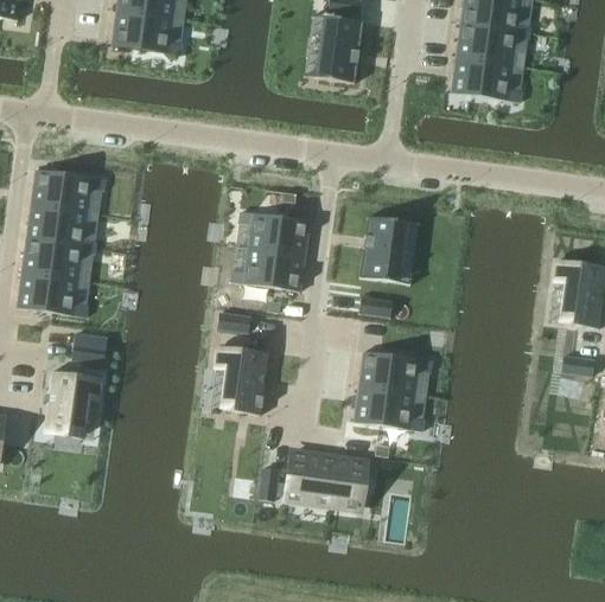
[(0,0),(0,15),(18,19),(18,17),(20,0),(0,0)]
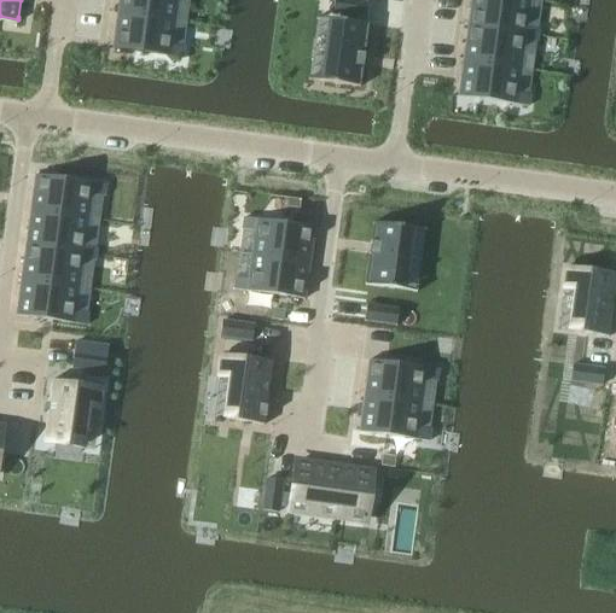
[(118,0),(117,9),(178,17),(180,0),(118,0)]
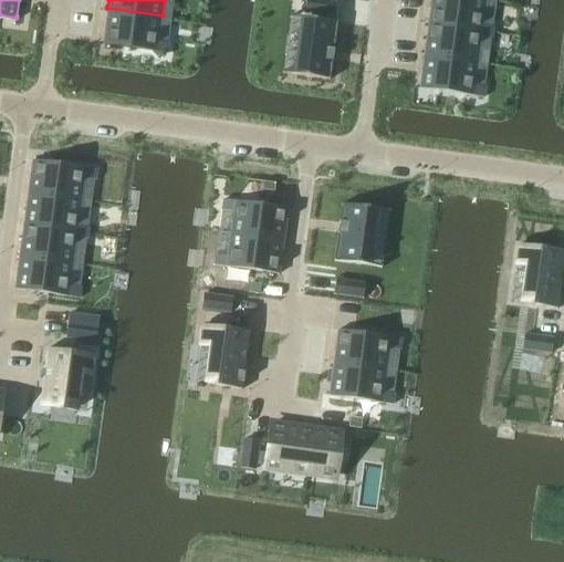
[(292,0),(291,8),(321,11),(322,0),(292,0)]
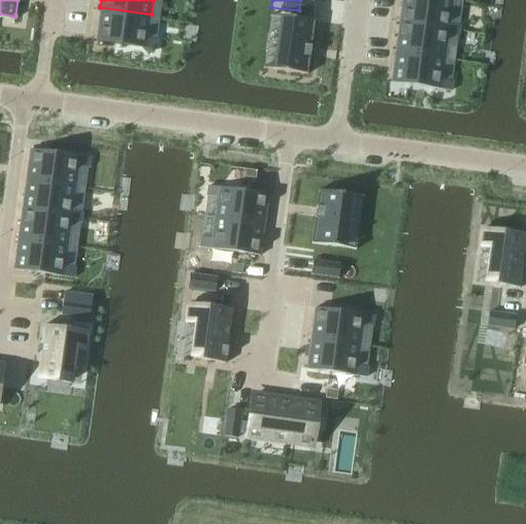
[(401,0),(399,20),(461,28),(462,23),(452,21),(455,0),(401,0)]
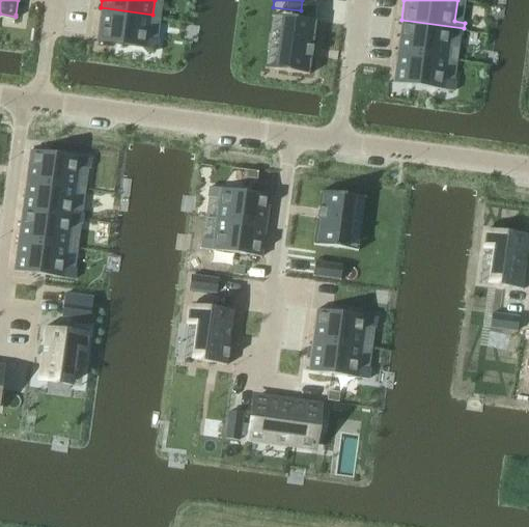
[(101,7),(96,38),(159,47),(160,36),(149,35),(152,15),(101,7)]
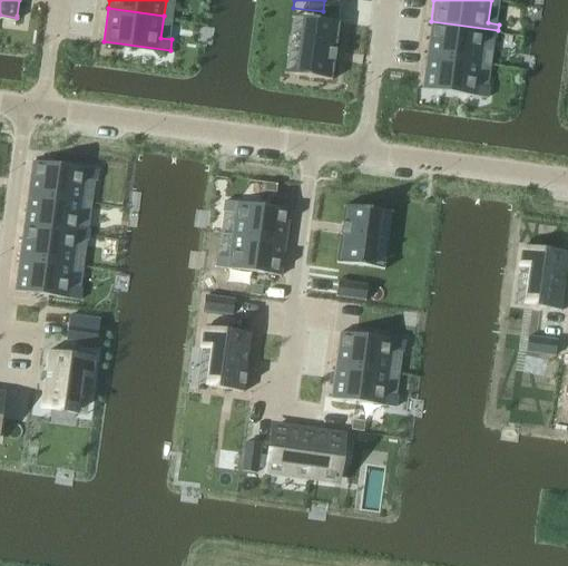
[(307,15),(300,72),(333,77),(341,19),(307,15)]
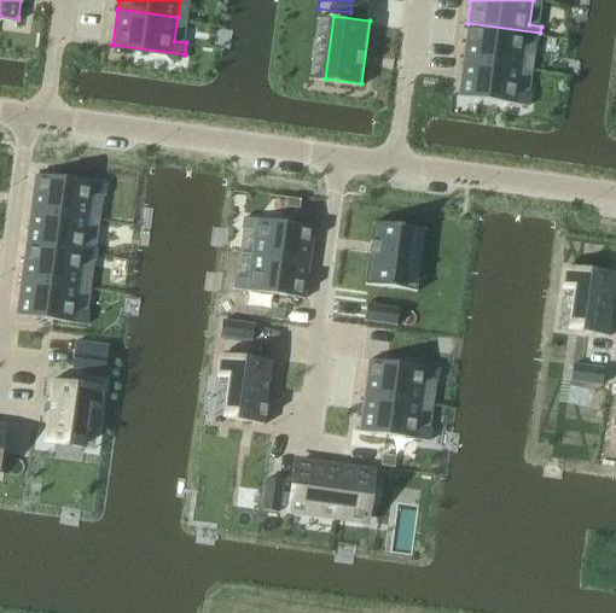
[(468,23),(463,57),(523,65),(527,36),(539,39),(540,33),(468,23)]
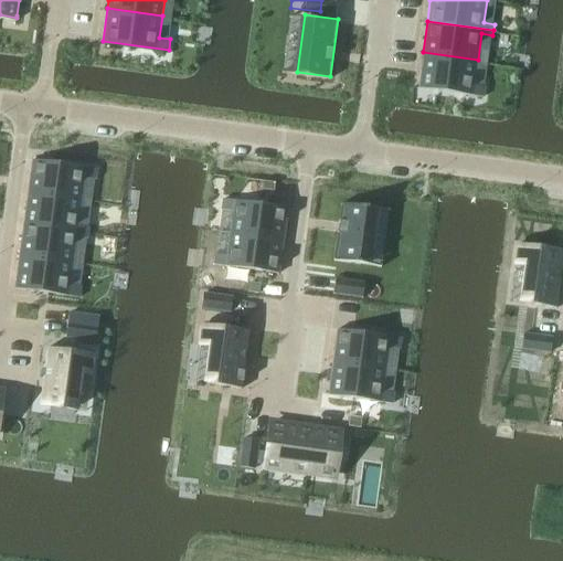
[(423,52),(418,85),(485,94),(487,83),(475,82),(478,60),(423,52)]
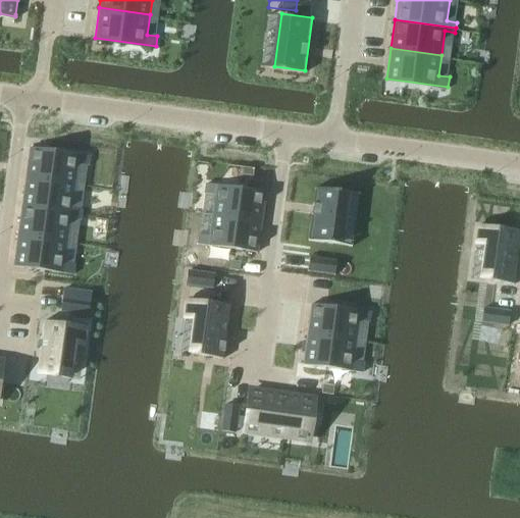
[(30,145),(26,175),(76,182),(80,161),(90,163),(91,153),(30,145)]
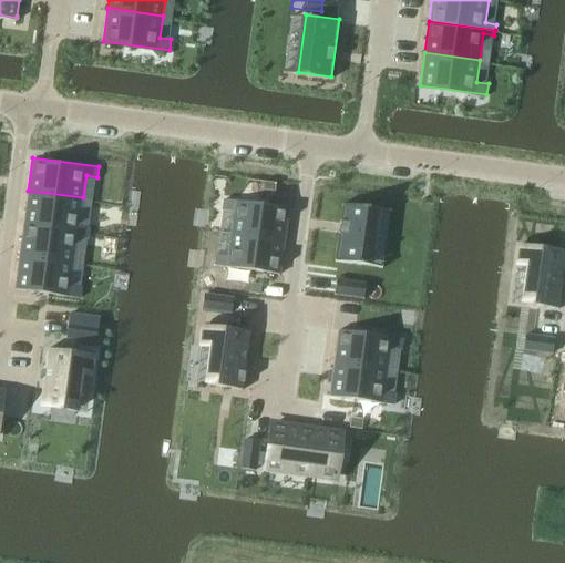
[(264,178),(263,187),(275,188),(276,181),(264,178)]
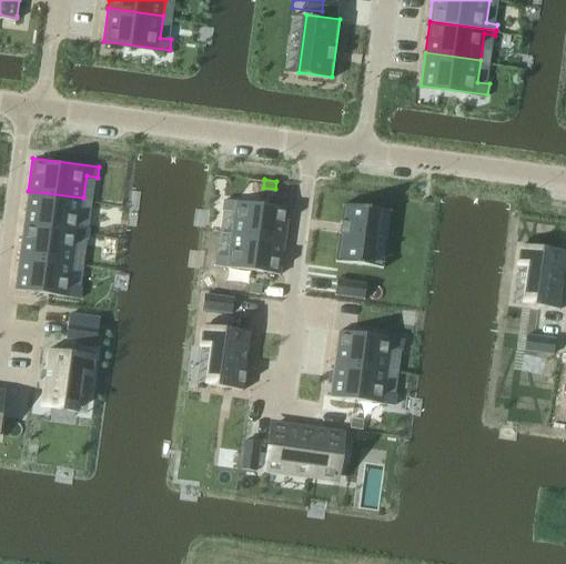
[(28,191),(23,222),(90,231),(91,225),(80,224),(83,198),(28,191)]
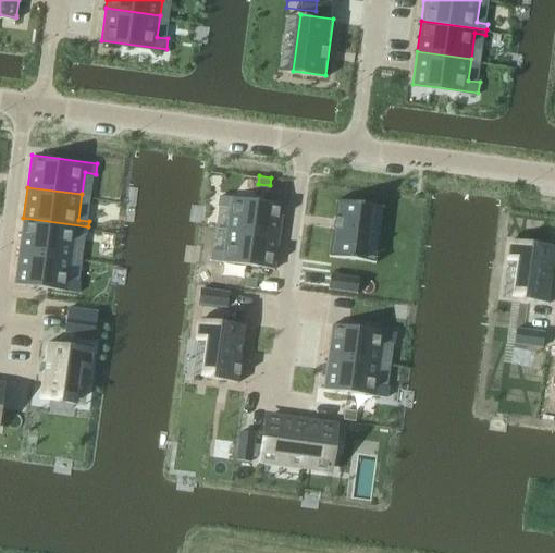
[(220,193),(219,204),(230,205),(226,226),(281,234),(285,201),(220,193)]
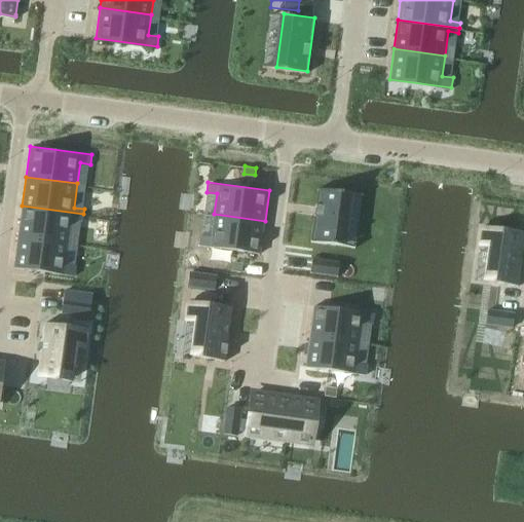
[(319,186),(311,239),(342,244),(349,190),(319,186)]
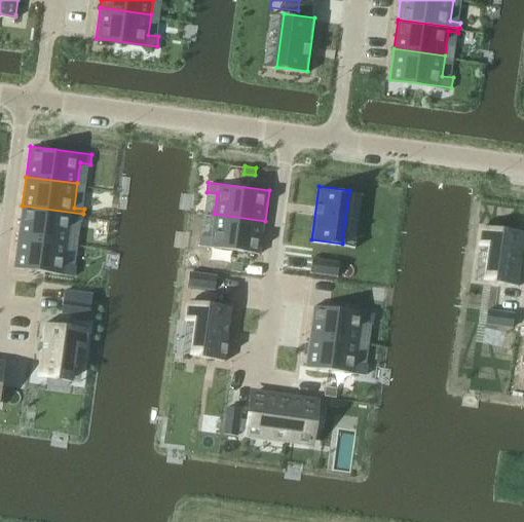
[(22,206),(17,235),(69,241),(72,218),(83,219),(83,214),(22,206)]
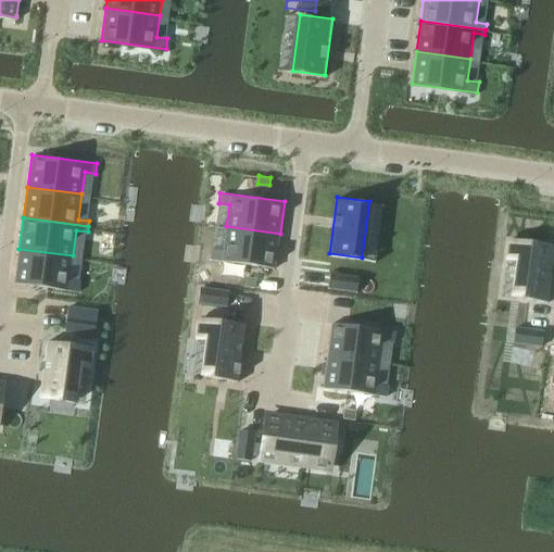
[(212,247),(211,258),(276,266),(280,234),(226,226),(223,248),(212,247)]
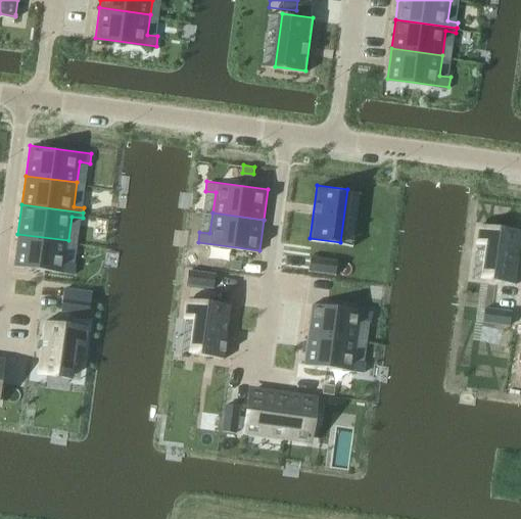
[(479,223),(476,242),(489,243),(484,278),(515,282),(520,244),(520,229),(479,223)]
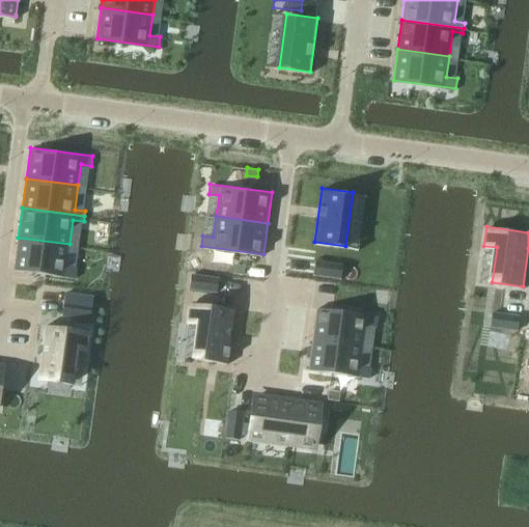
[(18,238),(14,269),(76,277),(78,267),(66,265),(70,244),(18,238)]
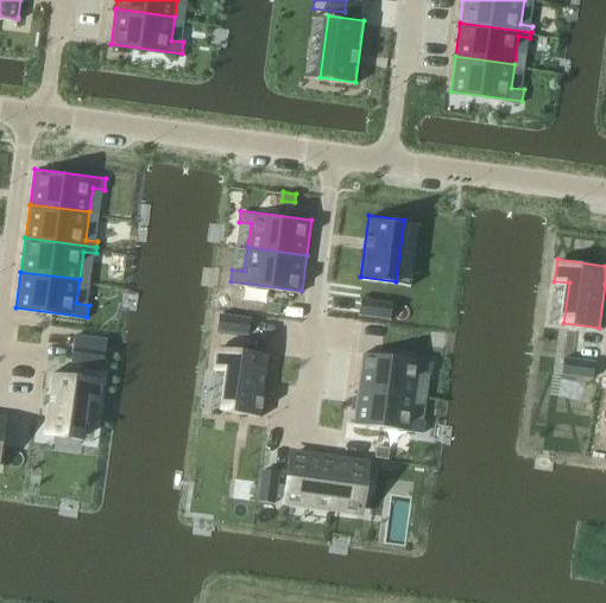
[(361,294),(359,313),(390,317),(393,299),(383,298),(361,294)]
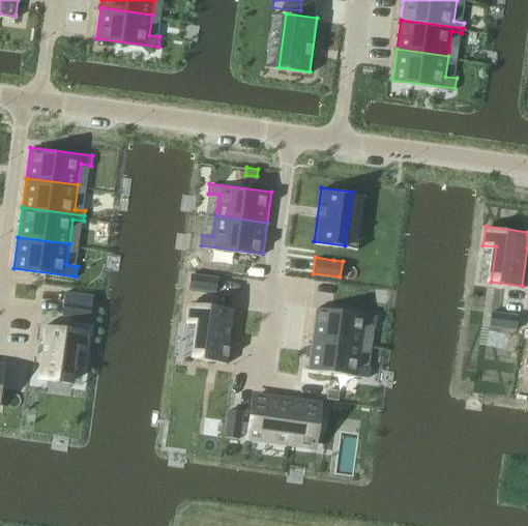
[(192,270),(189,287),(216,291),(218,274),(192,270)]
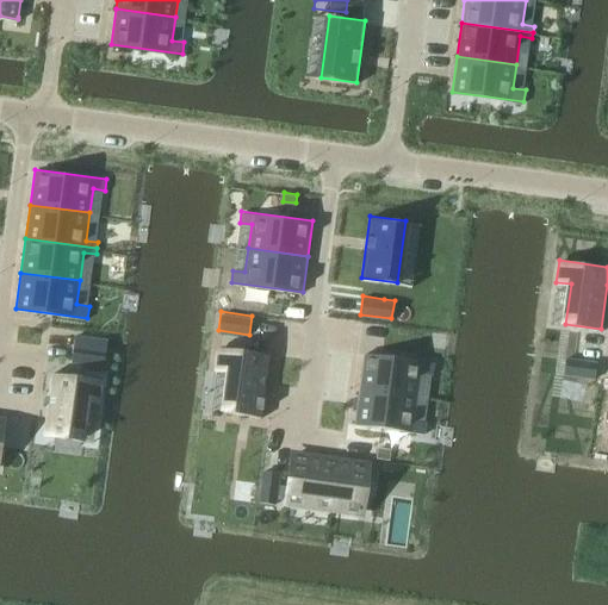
[(75,334),(74,343),(91,345),(92,336),(75,334)]
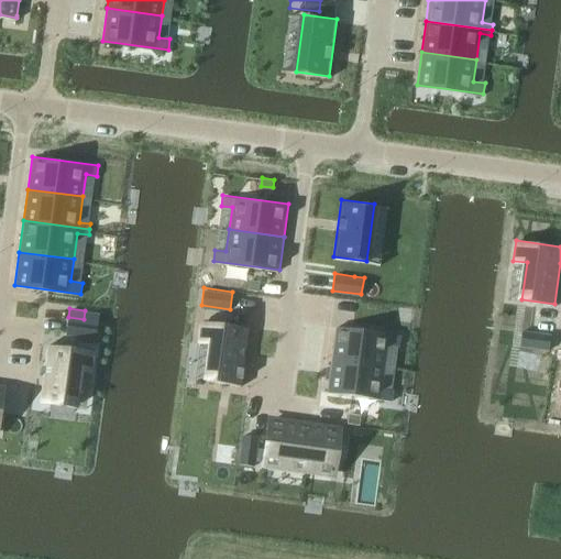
[(85,310),(84,319),(98,321),(99,313),(85,310)]
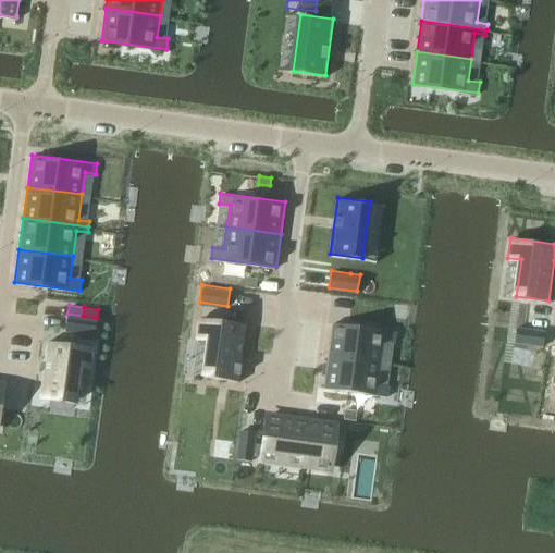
[(68,314),(65,329),(95,333),(97,318),(83,316),(68,314)]
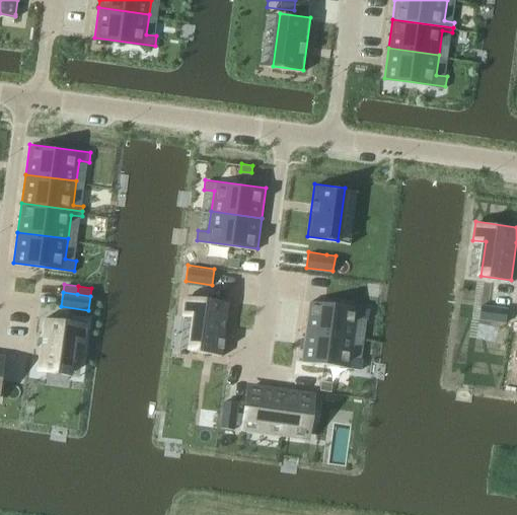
[(186,295),(183,314),(196,315),(192,349),(221,354),(228,301),(186,295)]
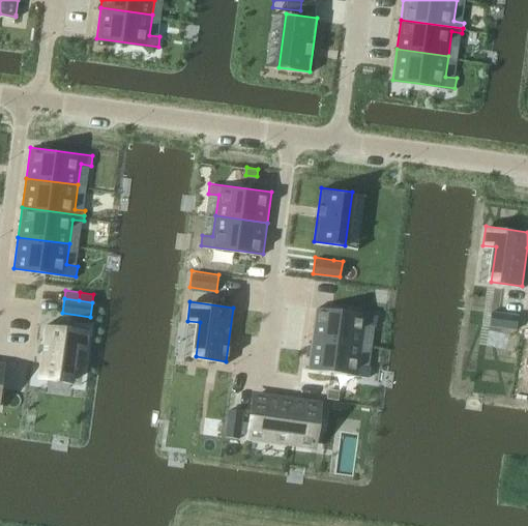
[(316,305),(312,337),(363,344),(367,323),(377,324),(378,314),(316,305)]
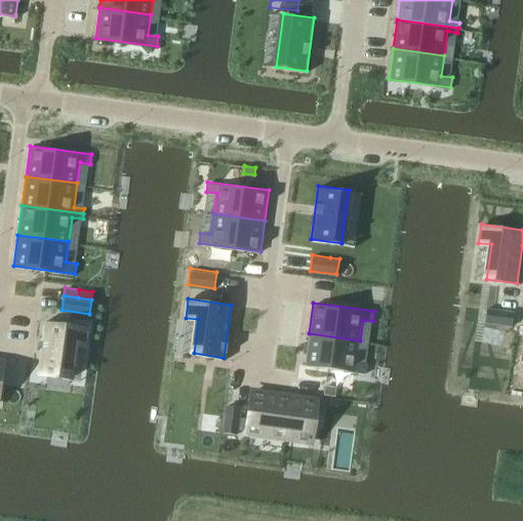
[(486,307),(484,322),(512,326),(514,310),(486,307)]
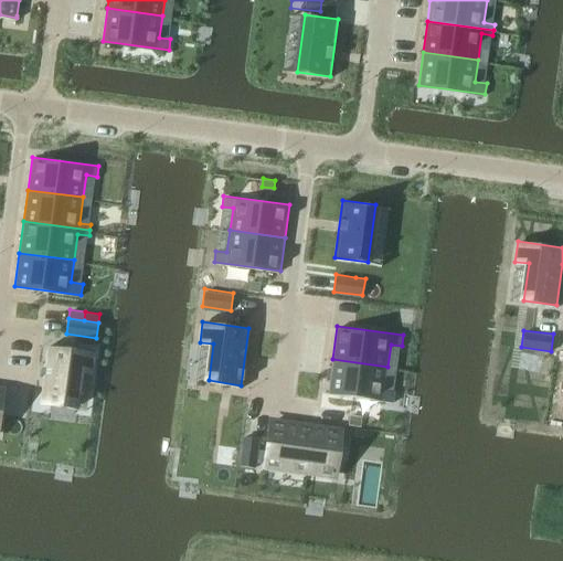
[(49,346),(41,402),(62,405),(62,404),(73,406),(76,387),(78,370),(93,372),(96,351),(49,346)]
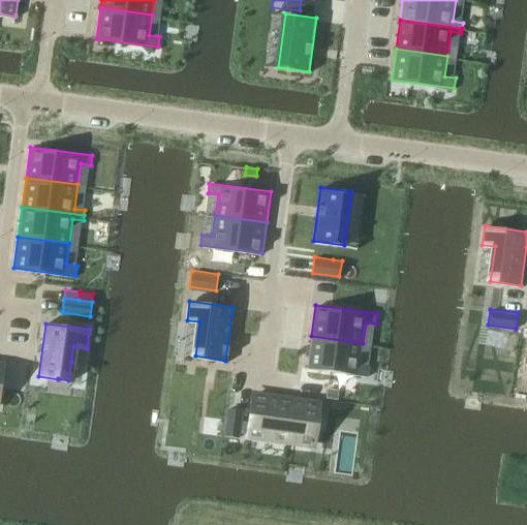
[(311,336),(307,367),(369,375),(370,365),(360,364),(363,343),(311,336)]
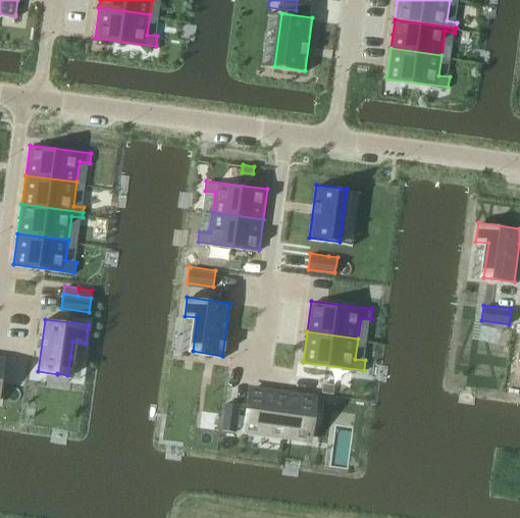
[(246,426),(246,427),(311,435),(316,397),(251,389),(247,415),(246,426)]
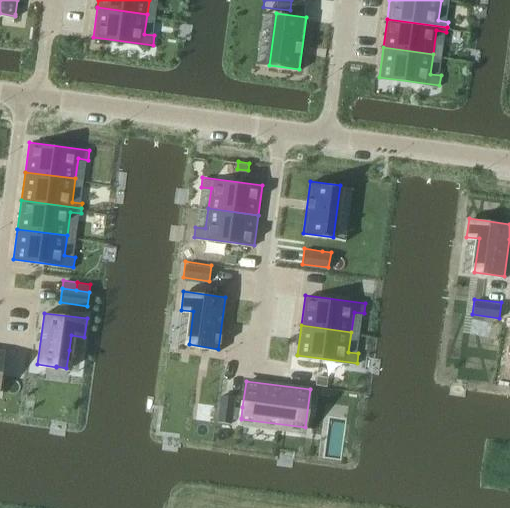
[(233,406),(234,395),(221,394),(218,420),(231,422),(232,417),(233,406)]
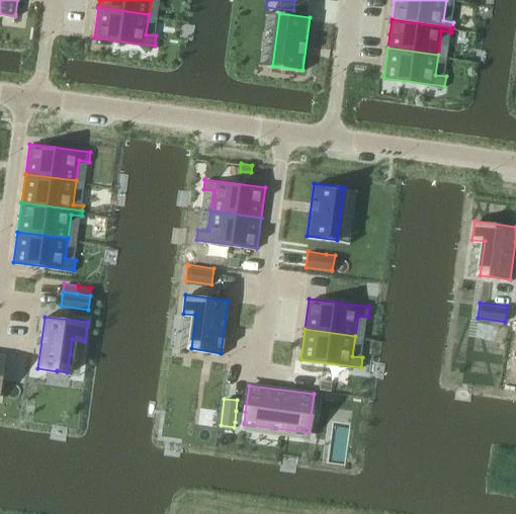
[(236,411),(235,422),(244,423),(245,412),(236,411)]
